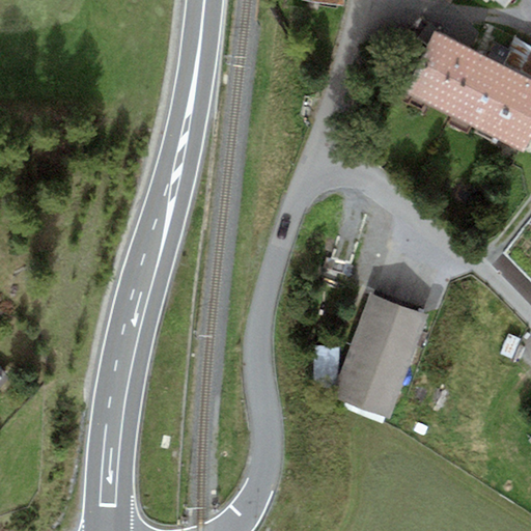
[(485,54),(435,28),(402,89),(454,115),(485,54)]
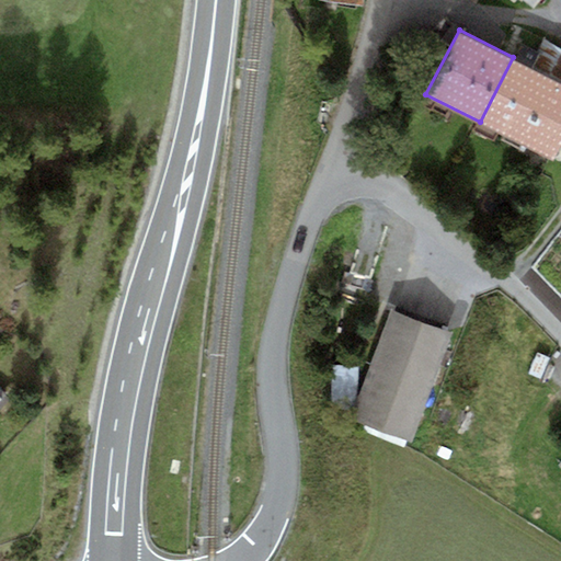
[(538,52),(521,43),(513,57),(560,81),(560,48),(544,39),(538,52)]
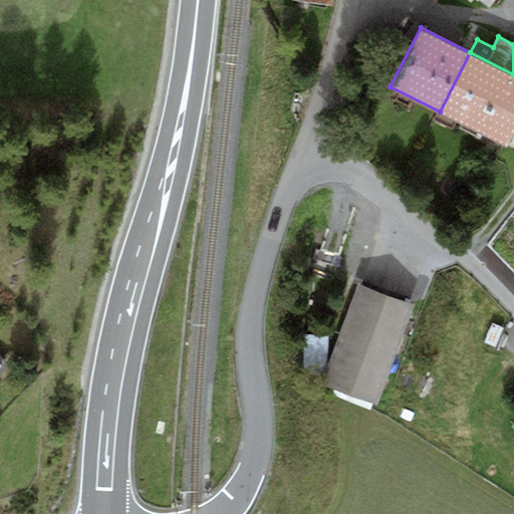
[(513,74),(470,52),(440,111),(507,147),(513,133),(513,74)]
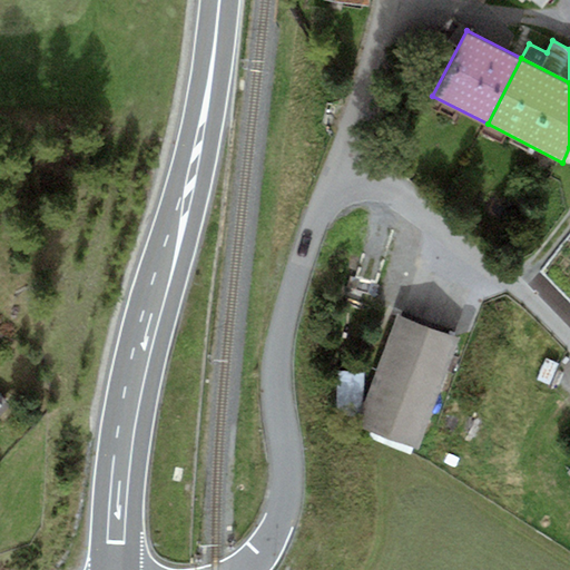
[(460,337),(397,314),(356,425),(419,449),(460,337)]
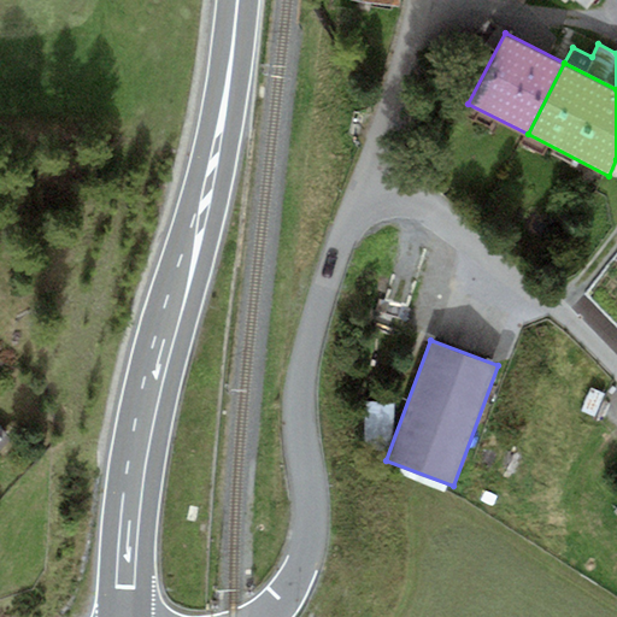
[(392,404),(366,401),(364,446),(389,447),(392,404)]
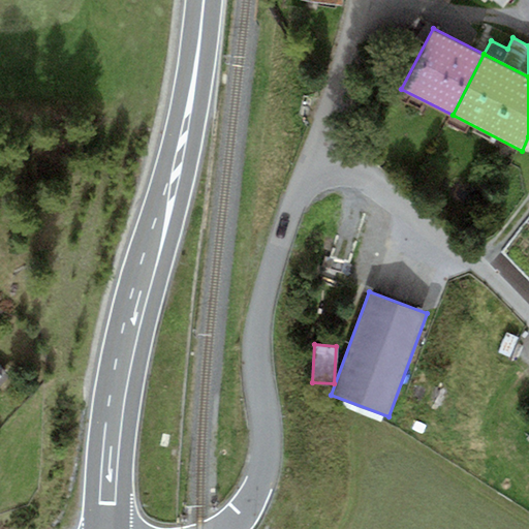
[(0,384),(9,376),(0,366),(0,384)]
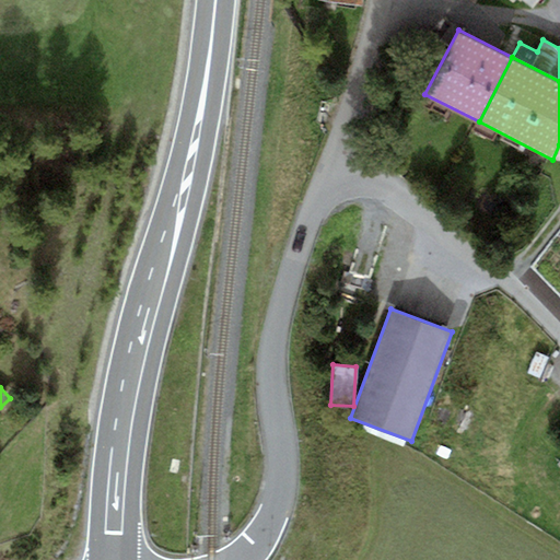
All buildings are outlined.
